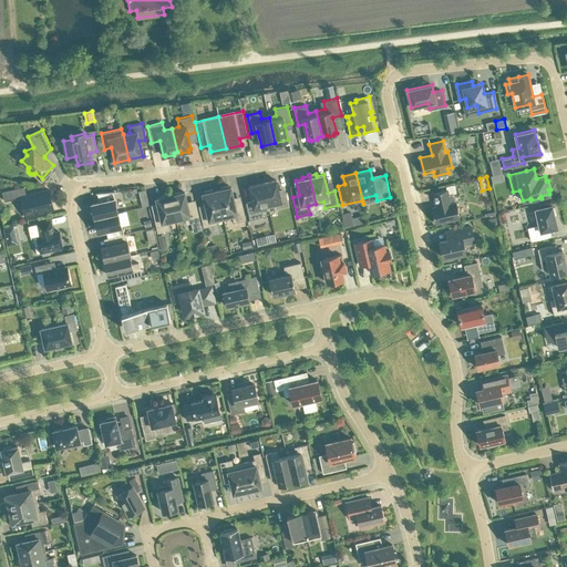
[(276,179),(263,183),(268,204),(275,203),(276,208),(288,205),(286,192),(279,194),(276,179)]
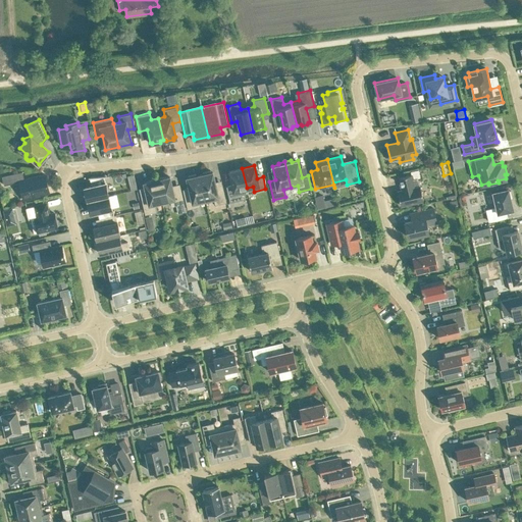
[(247,188),(242,168),(229,171),(232,185),(226,186),(229,202),(243,199),(242,194),(248,193),(247,188)]
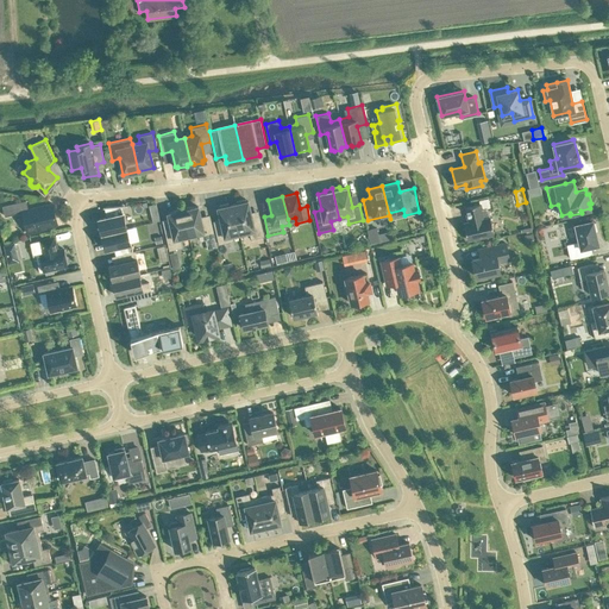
[(237,203),(233,203),(239,233),(249,231),(251,238),(264,236),(259,215),(252,217),(248,200),(246,201),(245,199),(237,201),(237,203)]
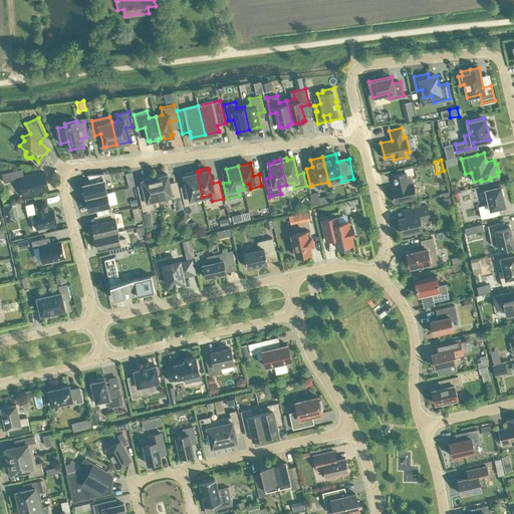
[(48,188),(44,172),(23,177),(21,169),(2,174),(4,182),(19,179),(23,197),(33,194),(32,192),(48,188)]
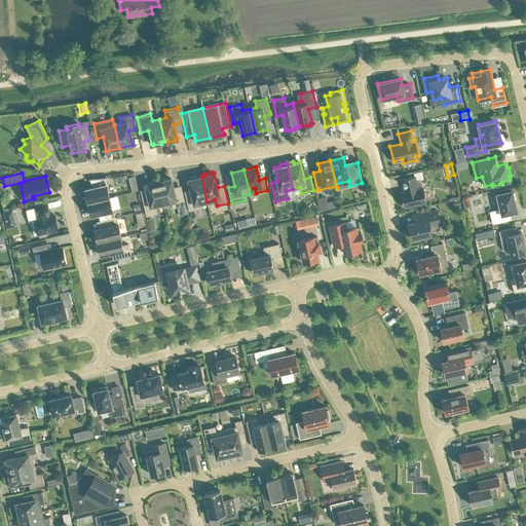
[(207,201),(201,176),(197,177),(197,175),(189,177),(190,179),(188,179),(191,193),(185,194),(188,211),(200,208),(199,202),(207,201)]
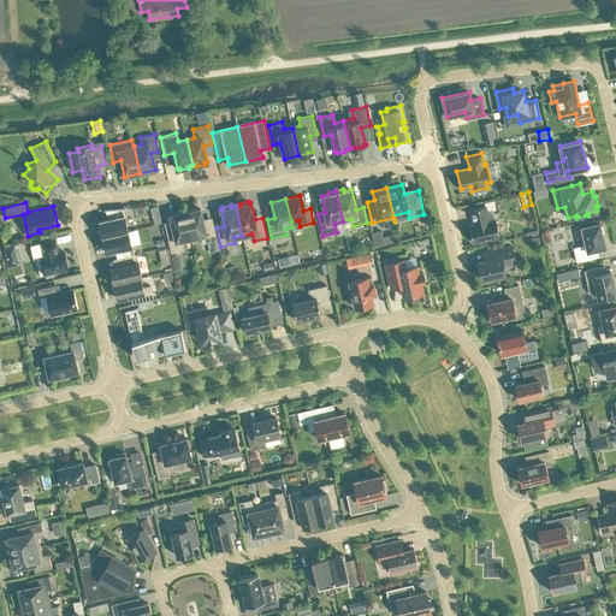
[(469,225),(473,242),(499,236),(496,219),(495,219),(492,209),(487,211),(486,206),(471,209),(474,224),(469,225)]
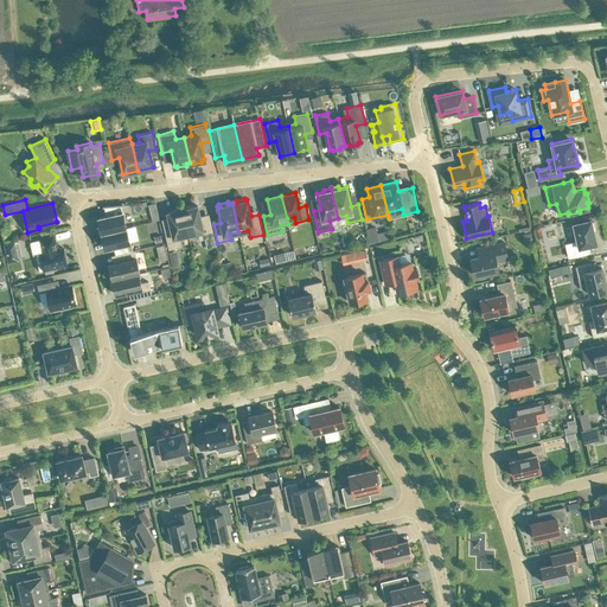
[(98,218),(101,232),(126,228),(121,205),(126,204),(103,205),(103,206),(104,206),(107,216),(98,218)]
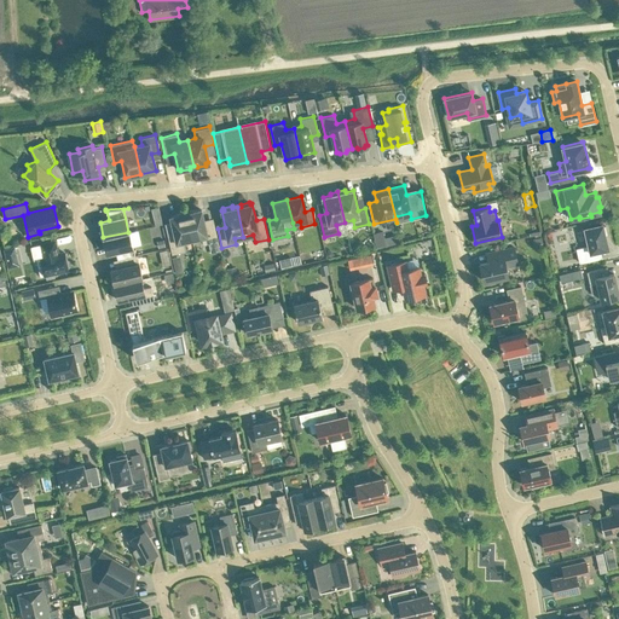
[(190,209),(185,210),(192,238),(201,237),(203,244),(218,241),(214,220),(204,223),(201,209),(198,209),(195,209),(192,209),(190,209)]
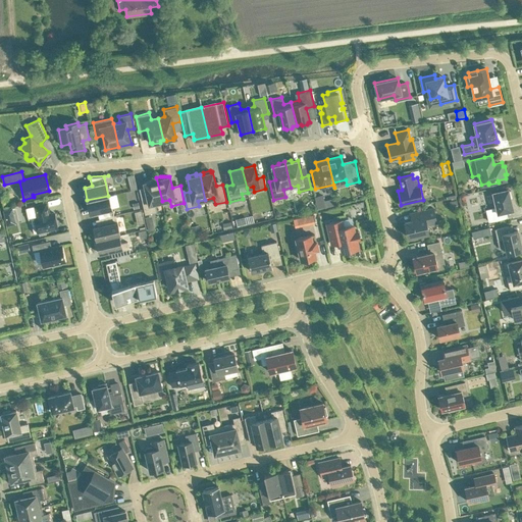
[(162,201),(156,177),(153,178),(150,179),(147,180),(144,183),(147,196),(141,197),(145,214),(156,211),(154,203),(162,201)]
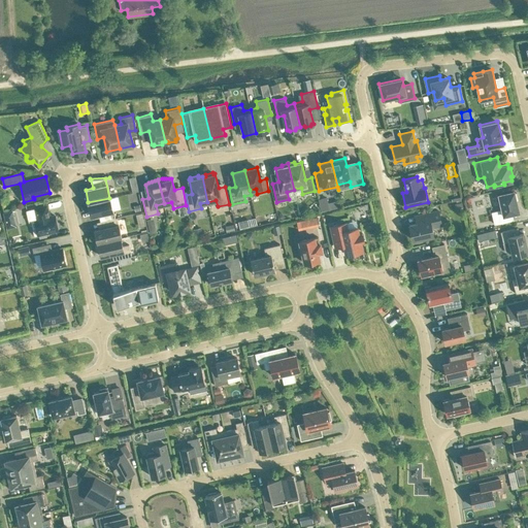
[(500,209),(492,211),(494,224),(506,221),(505,215),(519,211),(516,200),(518,200),(516,193),(514,193),(514,191),(498,194),(501,204),(499,205),(500,209)]
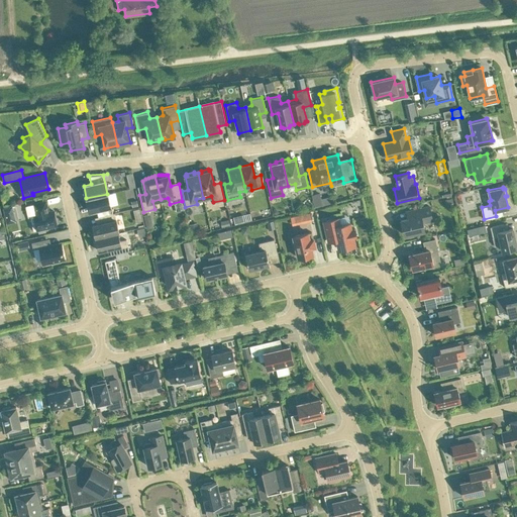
[(332,202),(331,196),(321,198),(320,193),(311,195),(314,207),(323,205),(322,205),(332,202)]
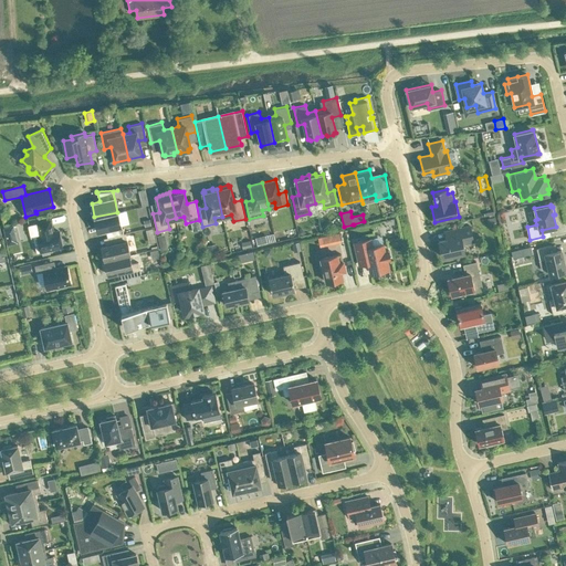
[(117,212),(94,217),(97,231),(106,230),(107,237),(124,233),(122,224),(121,226),(117,212)]
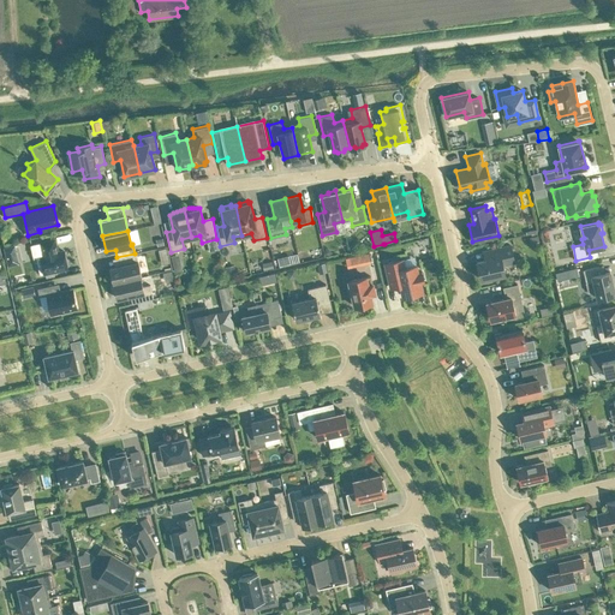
[(40,242),(30,244),(34,258),(36,257),(40,274),(45,273),(67,268),(64,250),(58,252),(54,239),(40,242)]
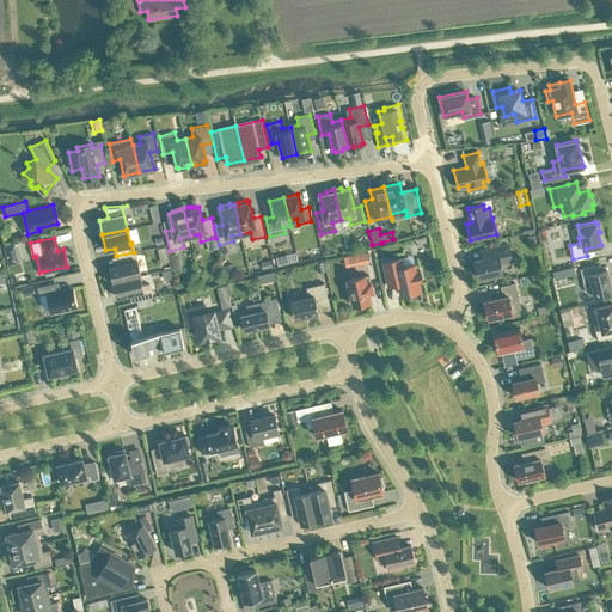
[(481,250),(482,258),(475,261),(478,277),(502,273),(500,263),(512,261),(508,244),(481,250)]
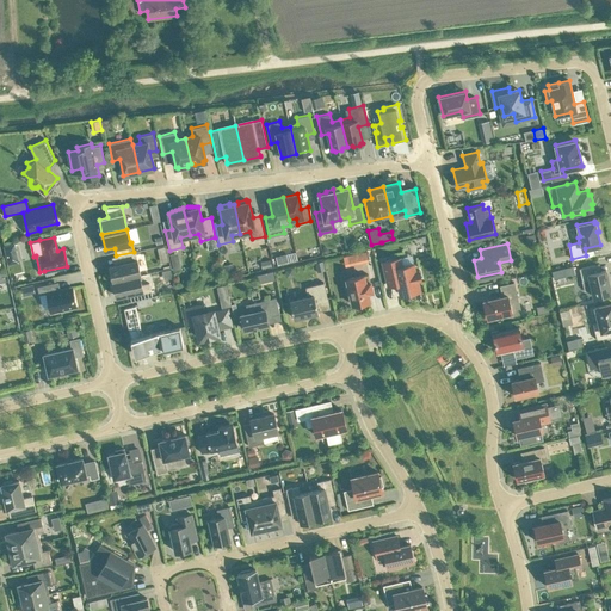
[(172,252),(174,267),(183,266),(180,250),(172,252)]
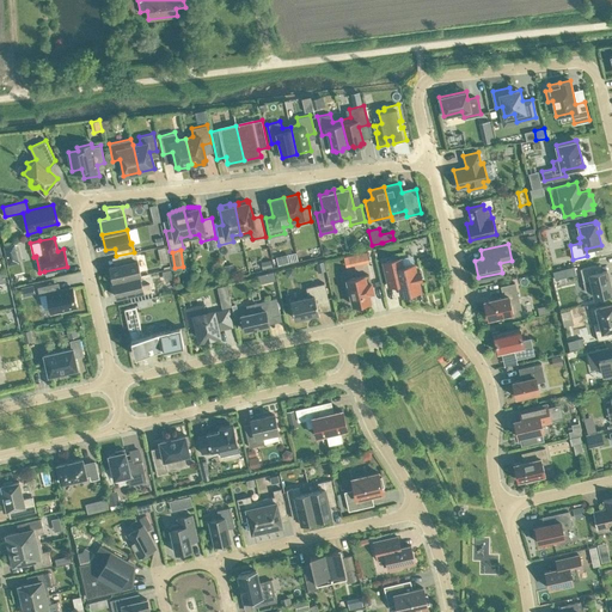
[(355,254),(357,262),(368,258),(367,251),(355,254)]
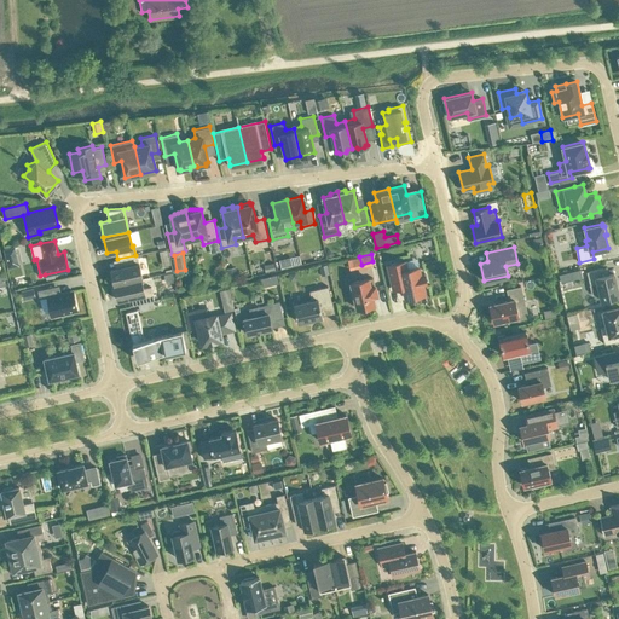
[(111,270),(114,285),(143,278),(139,262),(137,255),(120,259),(122,265),(121,267),(111,270)]
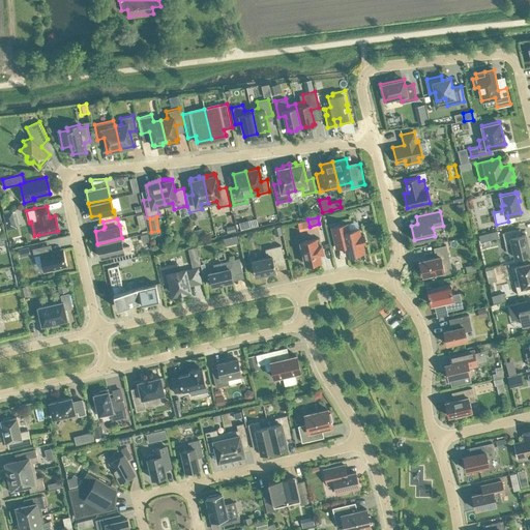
[(248,219),(239,222),(240,229),(251,227),(248,219)]
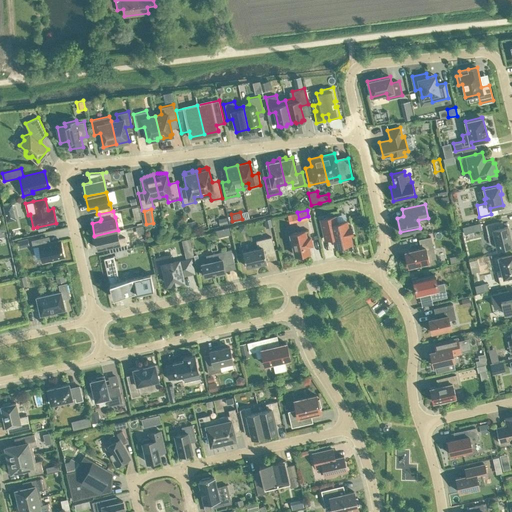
[(333,237),(335,246),(336,245),(337,248),(344,246),(343,244),(351,242),(350,234),(353,233),(351,226),(348,226),(346,220),(336,222),(335,216),(320,219),(325,239),(333,237)]
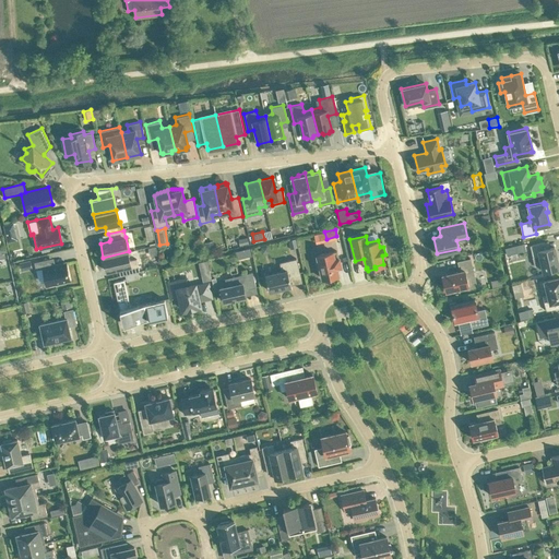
[(239,245),(237,237),(229,239),(230,246),(239,245)]
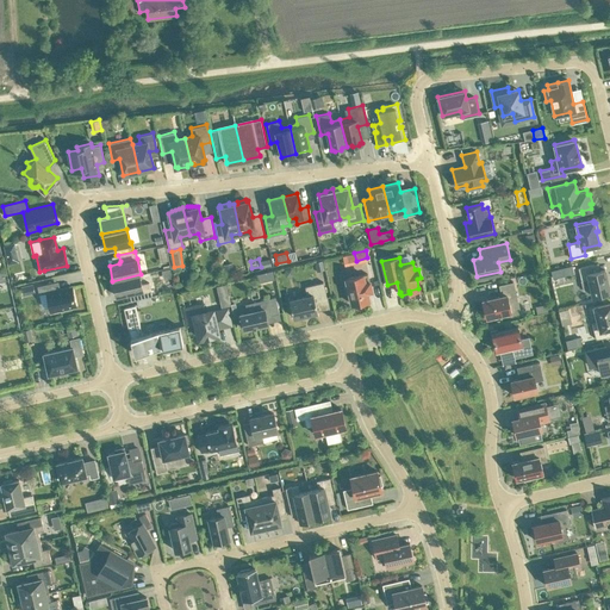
[(324,269),(322,261),(315,262),(317,272),(324,269)]
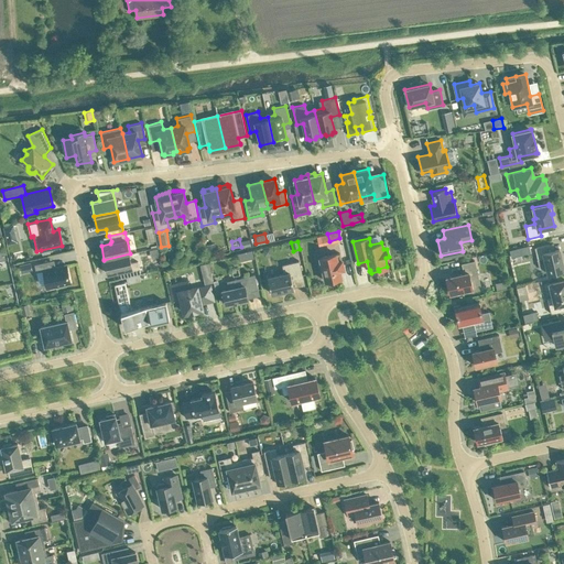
[(227,250),(225,242),(207,247),(209,253),(227,250)]
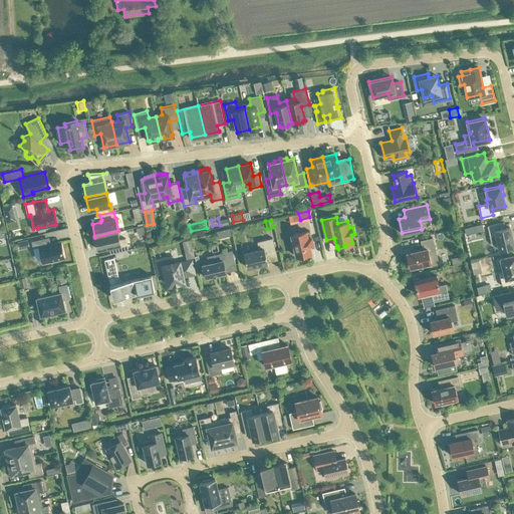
[(513,246),(509,226),(505,227),(501,228),(500,222),(487,225),(489,236),(491,245),(498,243),(499,249),(513,246)]
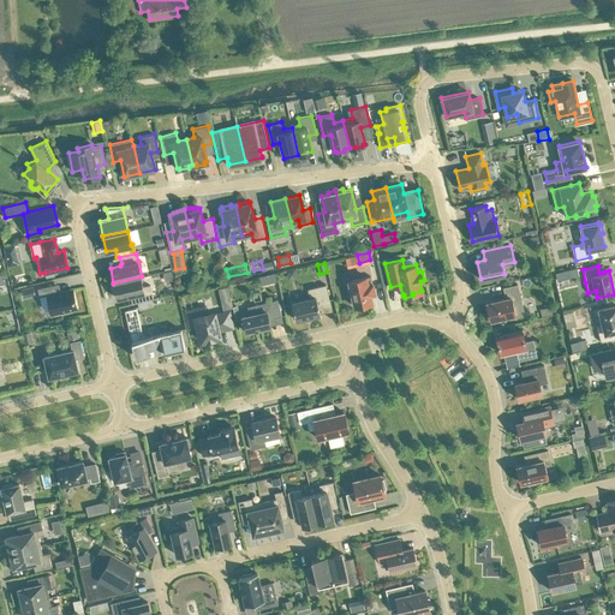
[(348,291),(350,299),(352,298),(354,306),(372,302),(370,294),(375,293),(372,282),(370,275),(366,276),(348,280),(351,290),(348,291)]
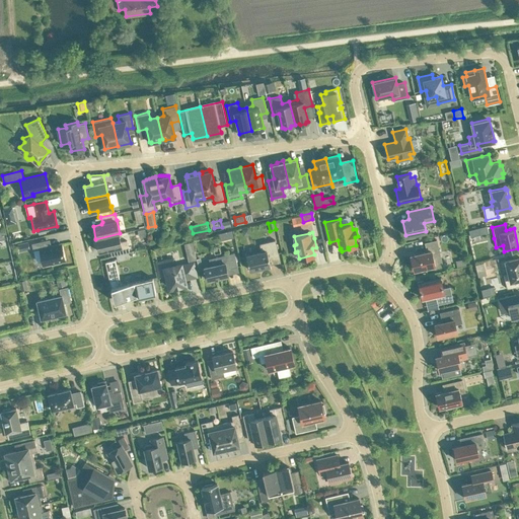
[(120,233),(95,239),(98,251),(112,248),(114,255),(130,251),(127,240),(121,241),(119,234),(120,234),(120,233)]
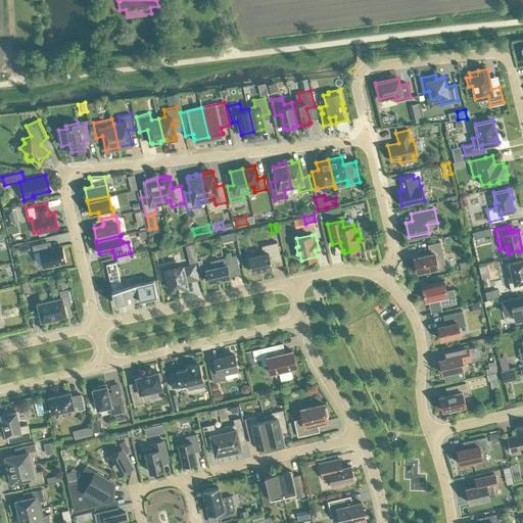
[(248,256),(249,262),(247,263),(249,270),(251,270),(251,272),(272,267),(270,257),(280,254),(277,241),(262,245),(263,253),(248,256)]
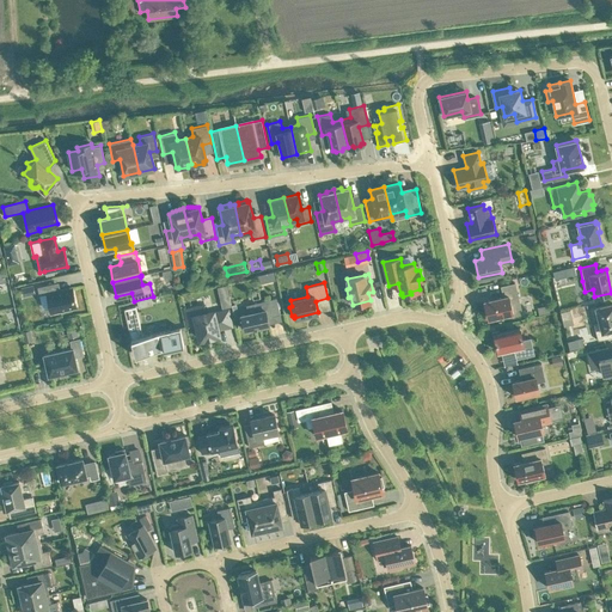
[(503,297),(484,301),(488,318),(508,313),(509,316),(521,313),(515,282),(501,286),(503,297)]
